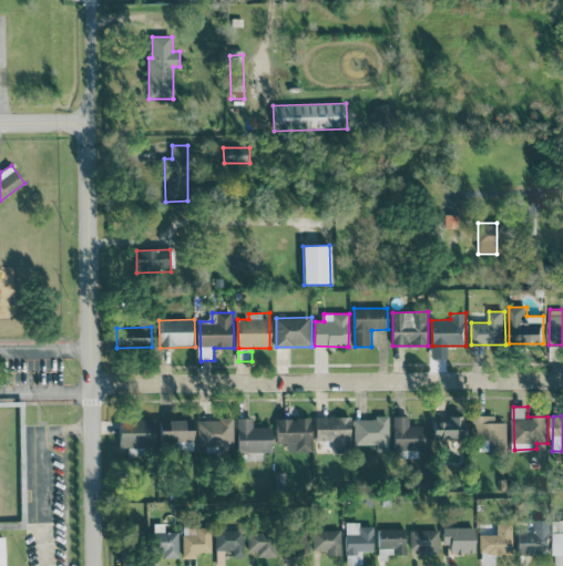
[(410,417),(393,417),(395,451),(427,450),(427,425),(410,426),(410,417)]
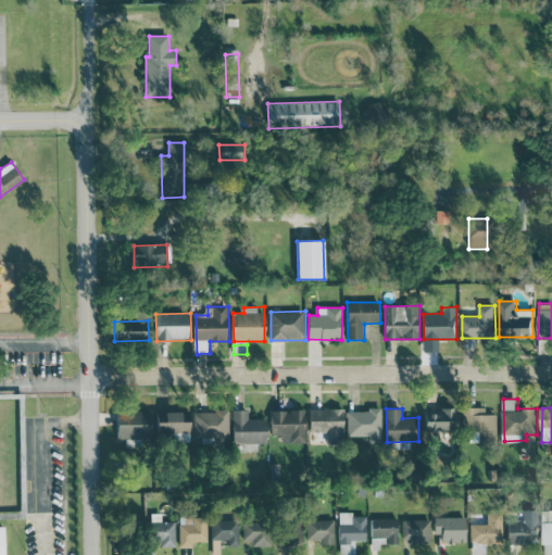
[(498,415),(487,415),(487,408),(463,408),(464,431),(480,431),(480,441),(499,440),(498,415)]
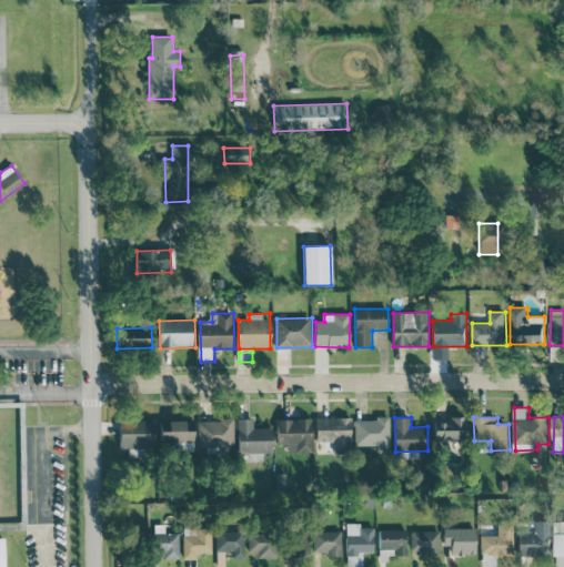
[(316,442),(335,442),(335,451),(352,451),(351,418),(315,419),(316,442)]
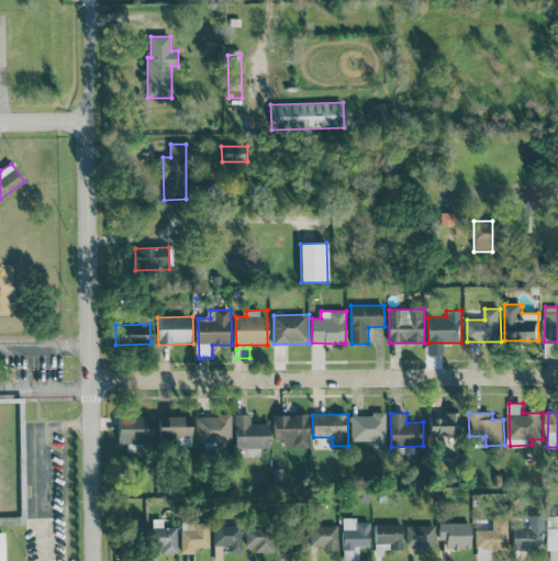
[(353,415),(353,441),(387,441),(387,414),(353,415)]
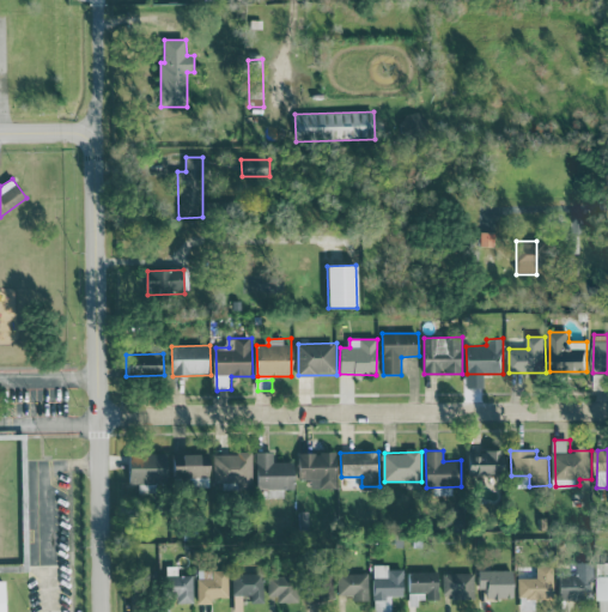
[(129,485),(140,484),(140,494),(156,494),(156,483),(166,482),(166,453),(128,454),(129,485)]
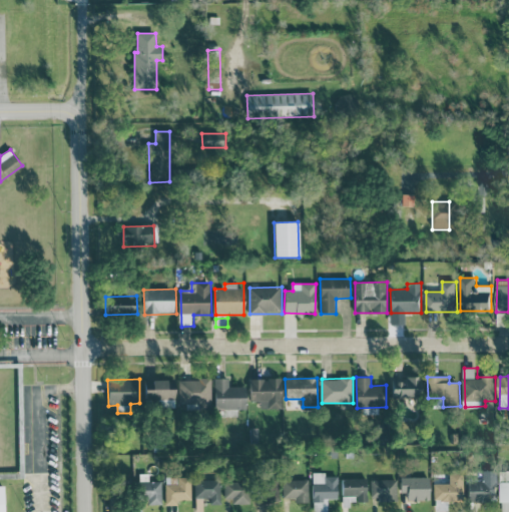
[(245,409),(245,387),(229,387),(229,379),(214,379),(215,410),(245,409)]
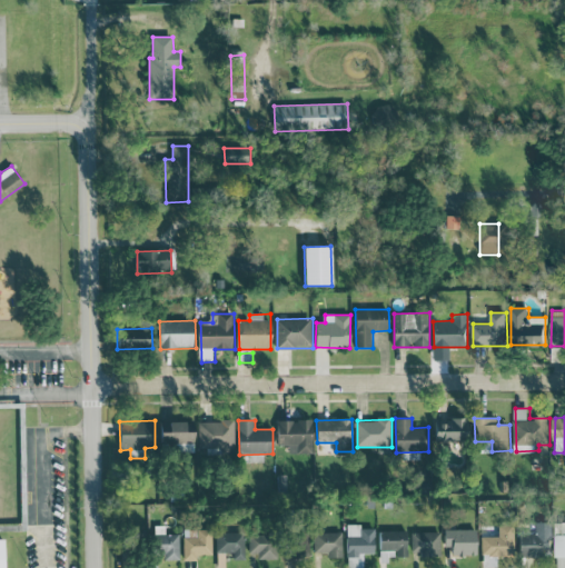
[(313,420),(277,421),(278,446),(290,445),(290,455),(314,454),(313,420)]
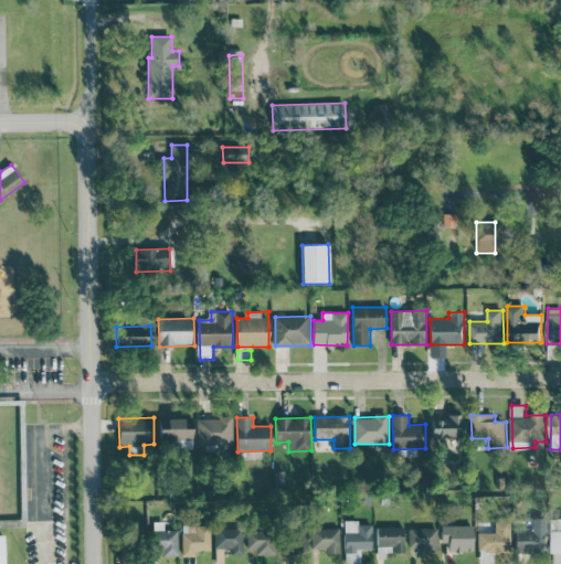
[(464,417),(431,417),(431,438),(464,438),(464,417)]
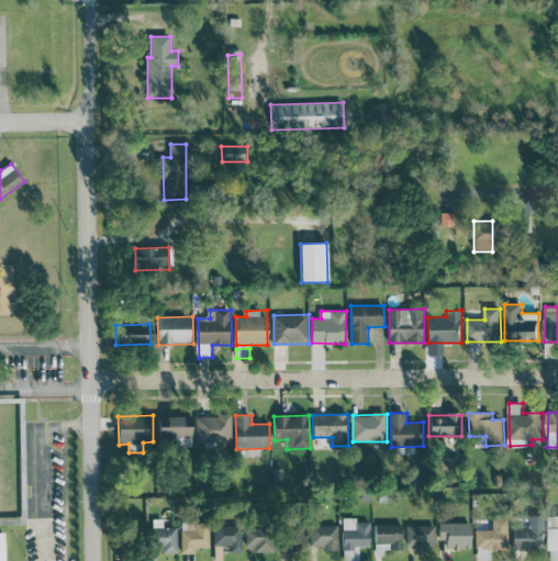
[(193,447),(192,416),(157,416),(157,439),(174,439),(175,448),(193,447)]
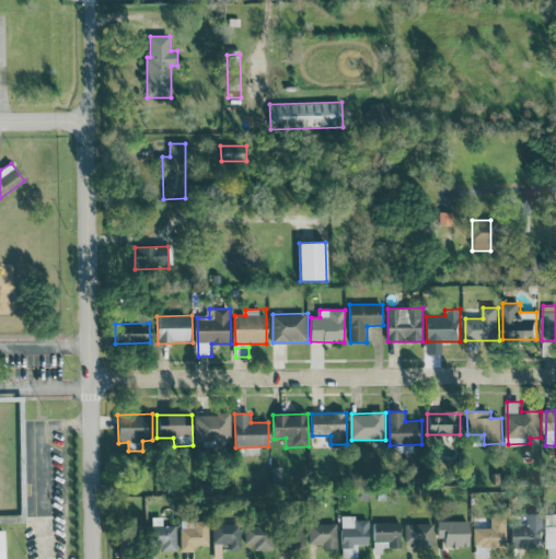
[(197,415),(196,439),(218,439),(218,446),(230,446),(231,415),(197,415)]
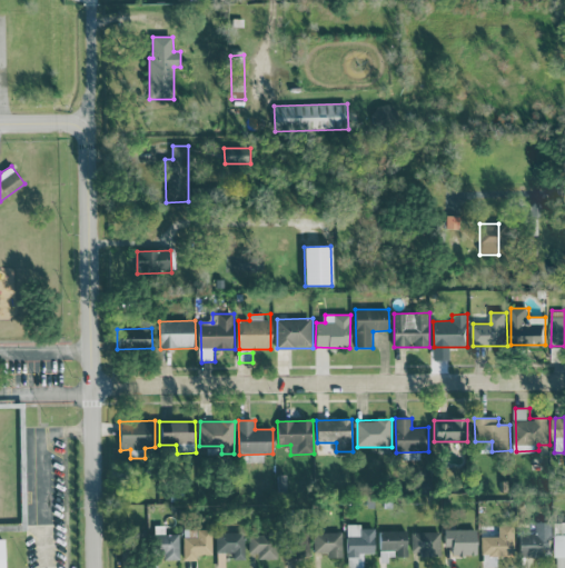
[(546,557),(546,548),(552,548),(552,520),(536,521),(537,535),(519,535),(519,557),(546,557)]
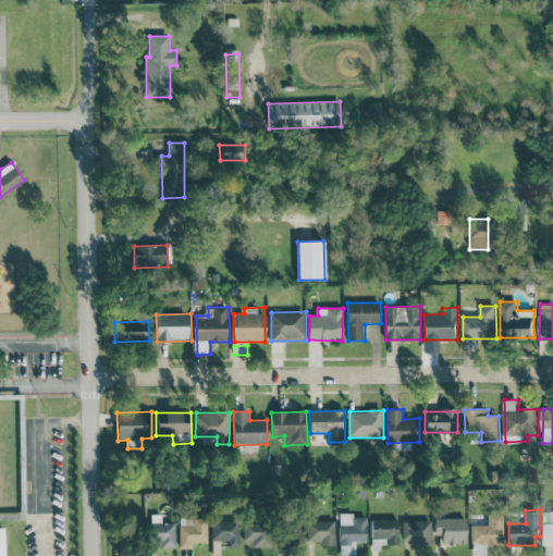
[(552,510),(543,511),(544,545),(552,544),(552,510)]
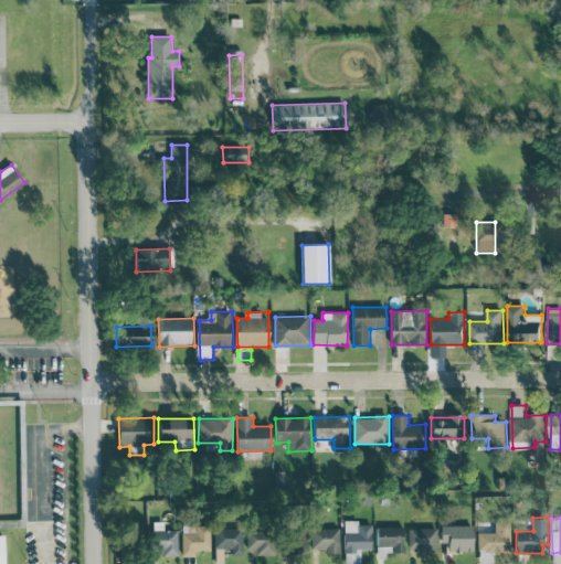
[(361,521),(347,521),(347,563),(363,563),(363,550),(374,550),(373,524),(361,525),(361,521)]
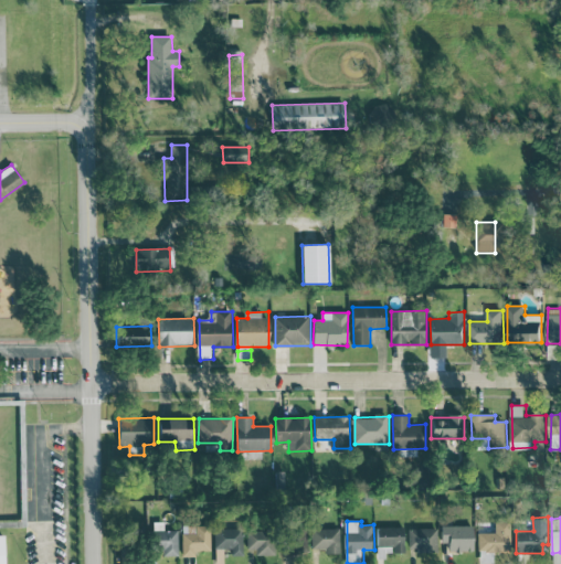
[(496,521),(497,533),(479,533),(479,553),(512,552),(511,521),(496,521)]
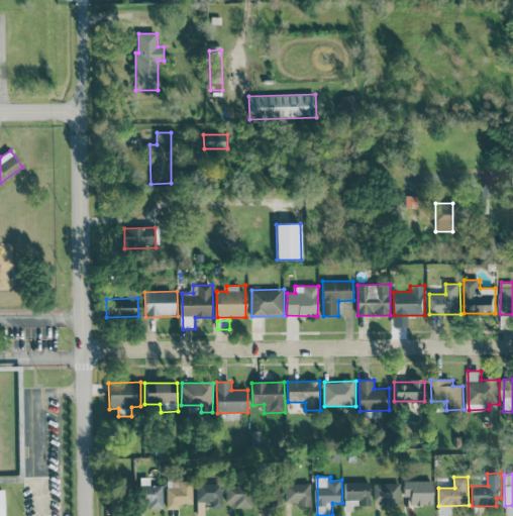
[(149,509),(164,509),(164,485),(151,486),(150,478),(139,478),(140,504),(149,503),(149,509)]
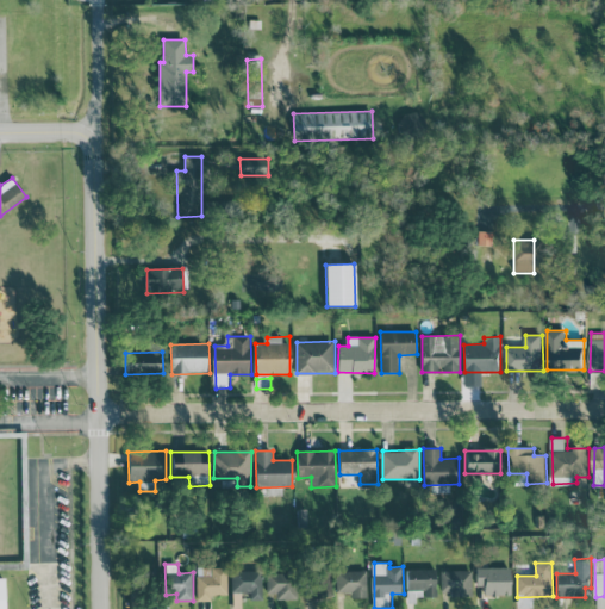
[(228,569),(199,567),(198,601),(211,601),(211,595),(228,596),(228,569)]
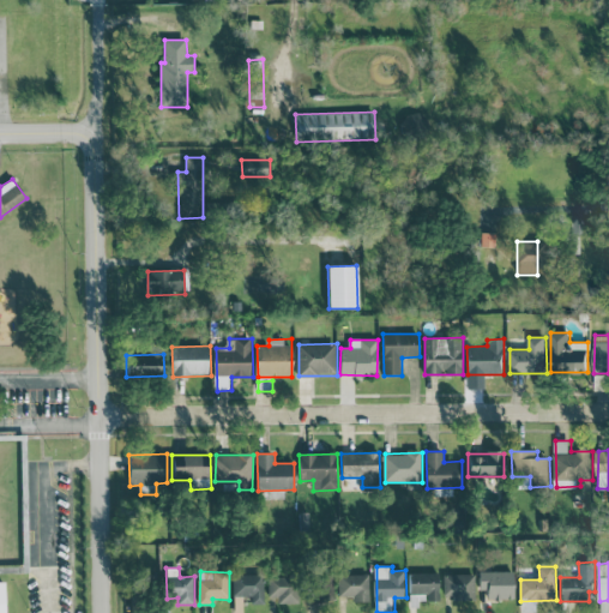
[(411,574),(412,608),(421,608),(421,602),(441,601),(440,572),(411,574)]
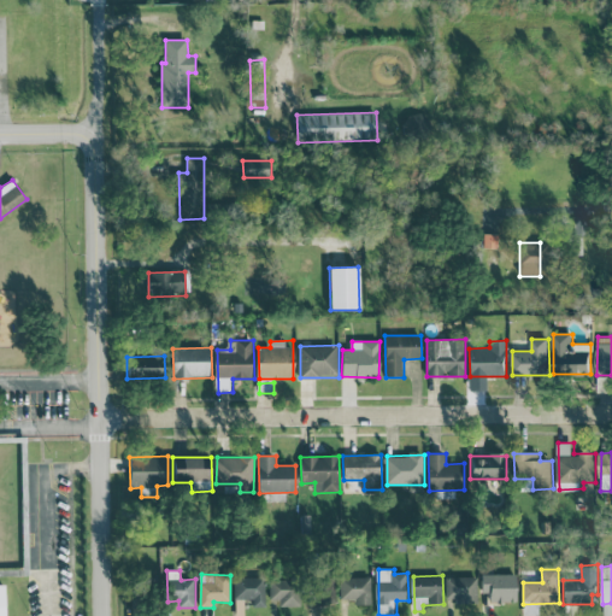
[(483,575),(483,593),(490,593),(492,605),(517,604),(516,575),(483,575)]
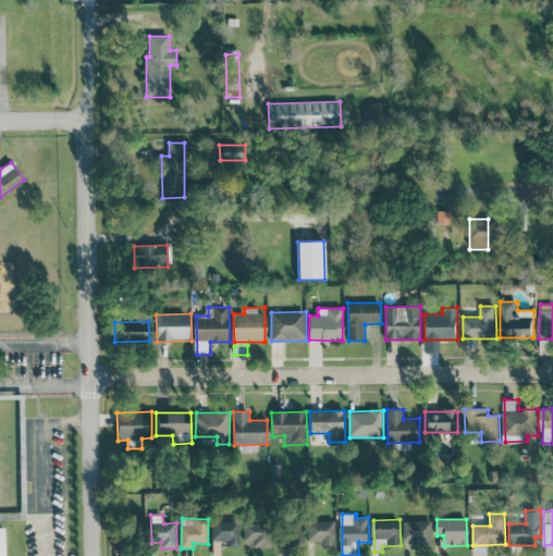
[(284,547),(303,548),(305,521),(285,520),(284,547)]
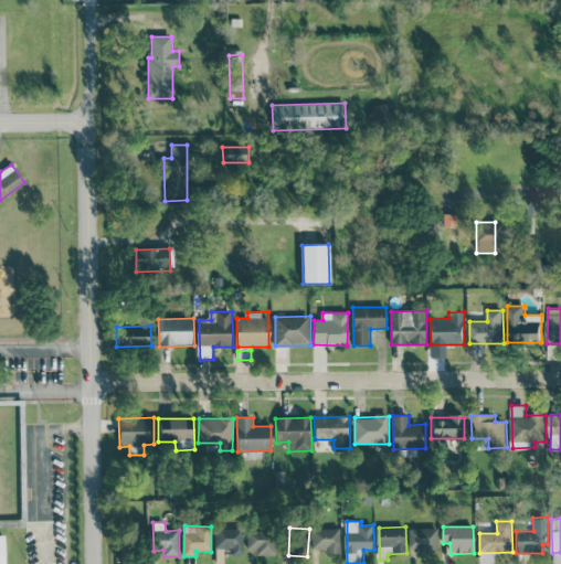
[(243,529),(215,530),(217,550),(232,549),(233,556),(244,555),(243,529)]
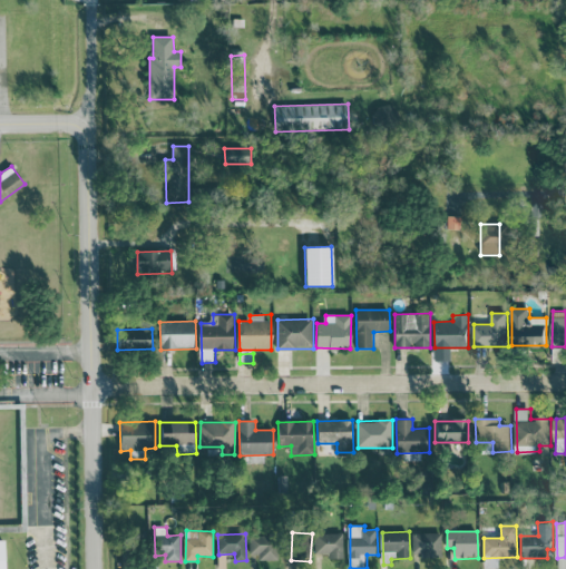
[(345,558),(345,533),(316,535),(316,553),(330,553),(330,558),(345,558)]
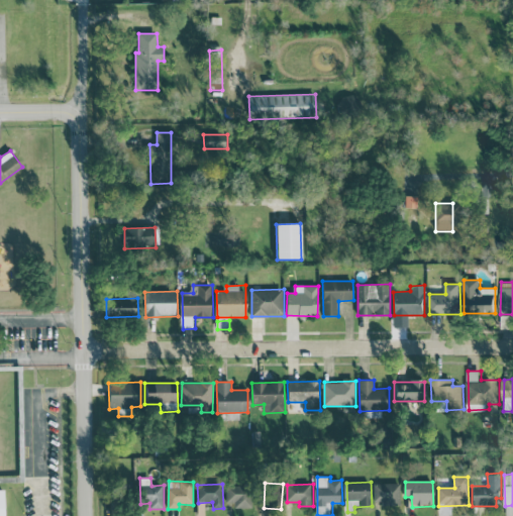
[(402,485),(376,484),(375,505),(401,505),(402,485)]
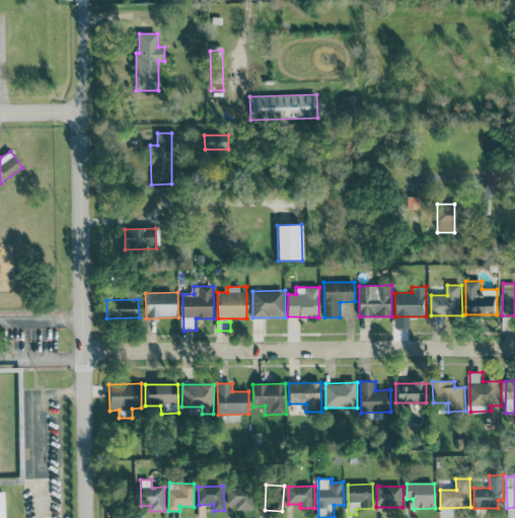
[(236,511),(254,510),(253,489),(228,489),(228,505),(236,505),(236,511)]
